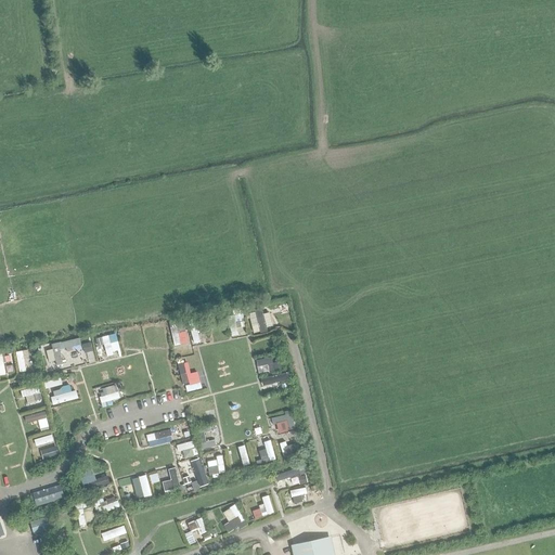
[(272,312),(266,313),(265,309),(250,312),(255,333),(275,328),(272,312)]
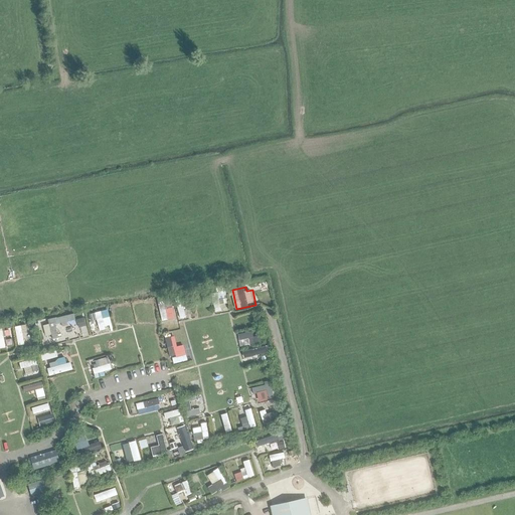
[(177,297),(182,319),(187,317),(183,296),(177,297)]
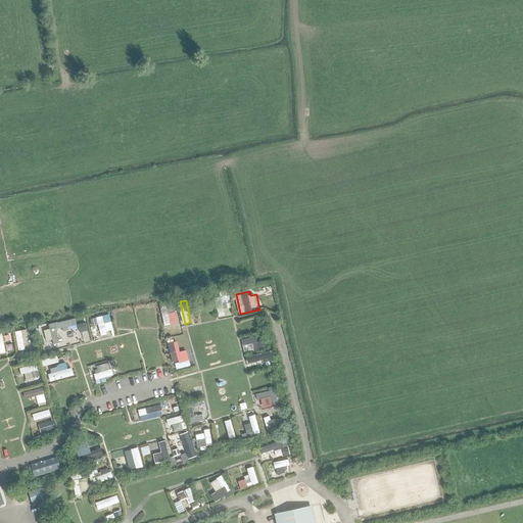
[(178,312),(164,313),(167,325),(180,324),(178,312)]
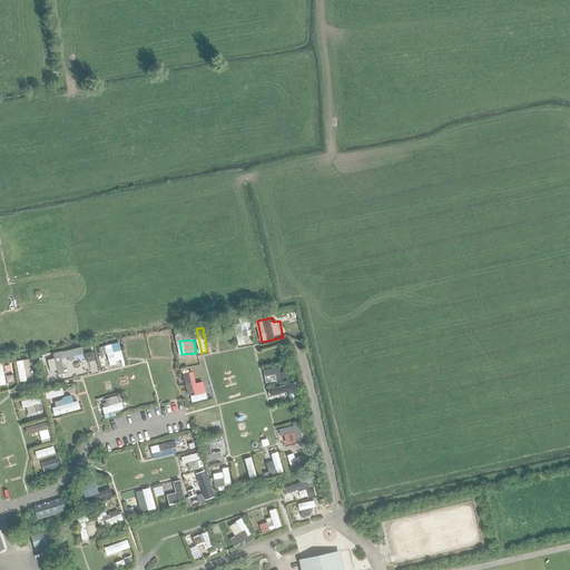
[(108,345),(111,365),(118,364),(117,353),(124,352),(123,343),(108,345)]
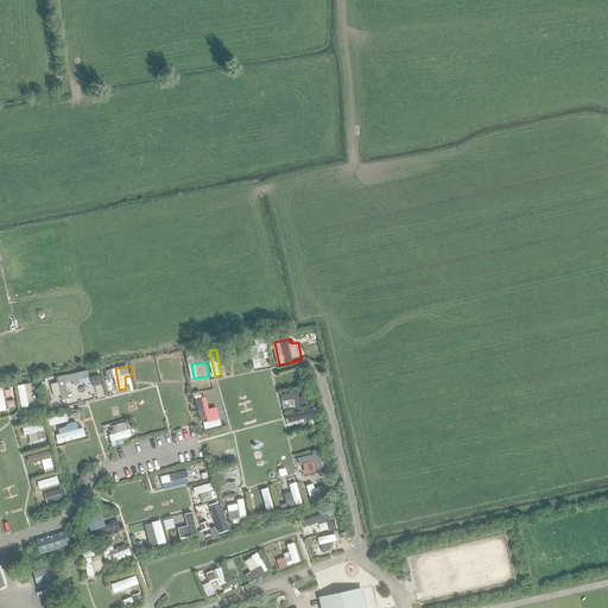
[(54,384),(56,397),(63,396),(64,400),(71,399),(68,382),(92,378),(90,369),(58,377),(59,382),(54,384)]
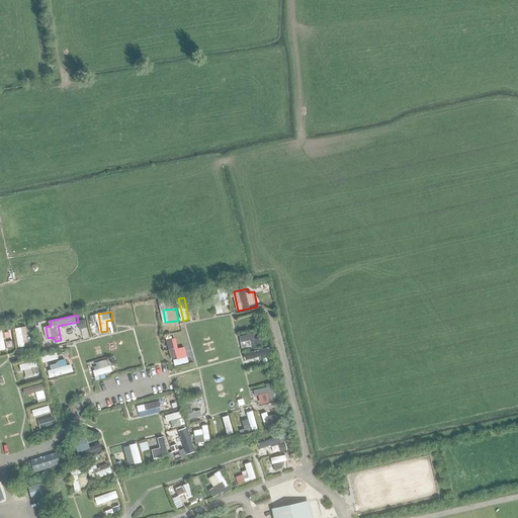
[(27,346),(24,334),(29,333),(28,325),(16,328),(20,347),(27,346)]
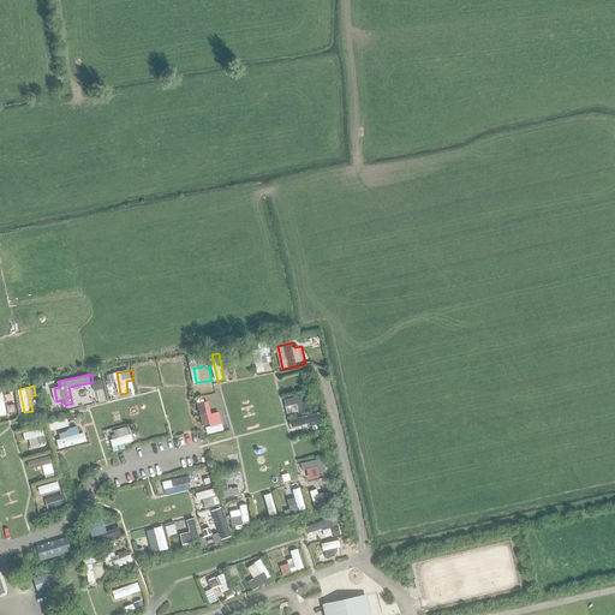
[(311,402),(305,404),(304,395),(287,399),(288,405),(299,402),(302,411),(312,408),(311,402)]
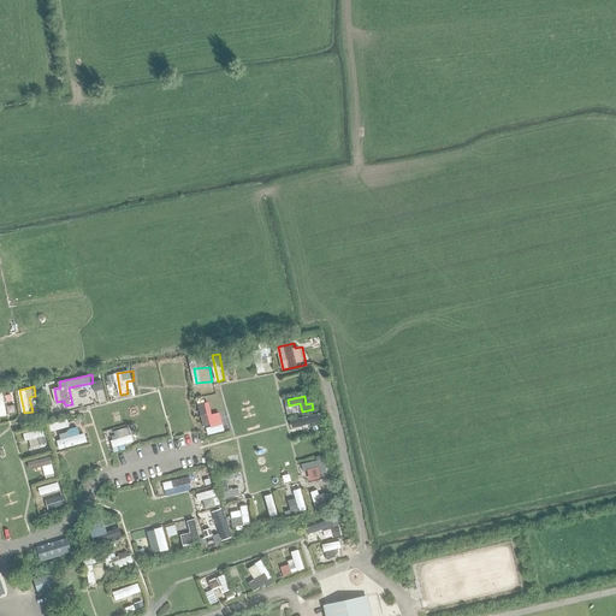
[(226,431),(223,412),(214,414),(212,401),(201,403),(208,436),(226,431)]
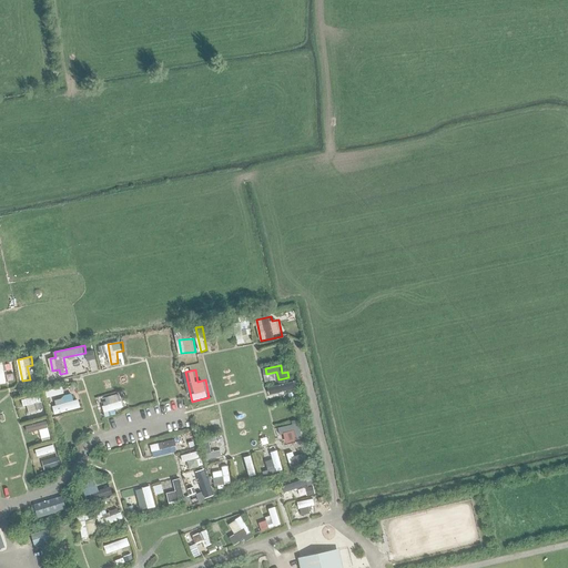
[(23,398),(26,407),(43,402),(41,393),(23,398)]
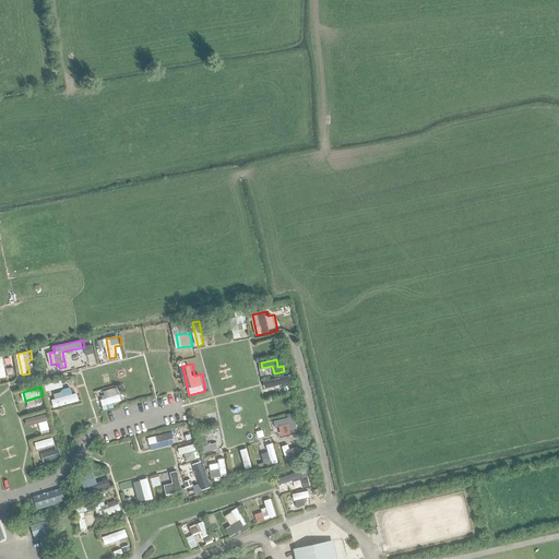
[(57,392),(58,400),(54,400),(55,407),(82,402),(80,392),(74,393),(73,389),(57,392)]
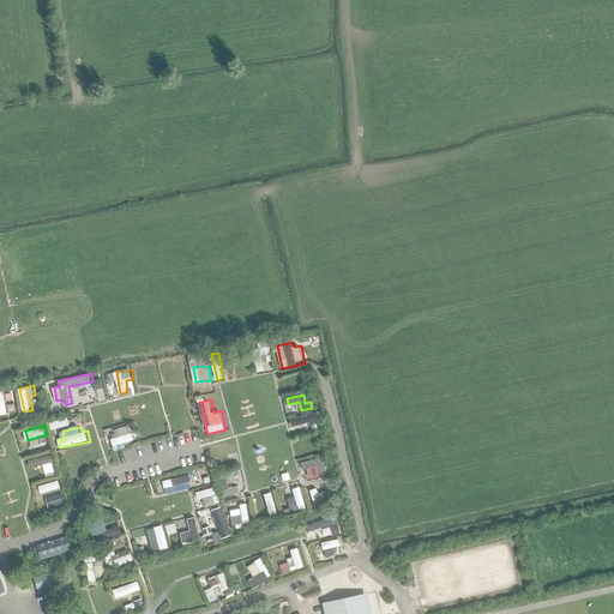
[(112,428),(114,450),(128,449),(127,441),(134,440),(133,427),(112,428)]
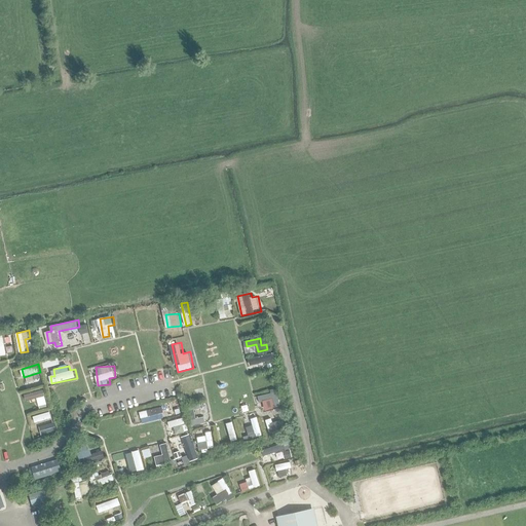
[(189,401),(200,399),(198,388),(187,390),(189,401)]
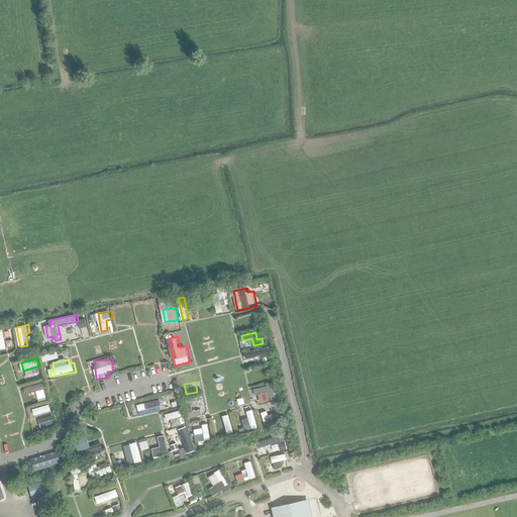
[(263,394),(264,401),(276,399),(275,382),(267,383),(267,387),(254,388),(255,395),(263,394)]
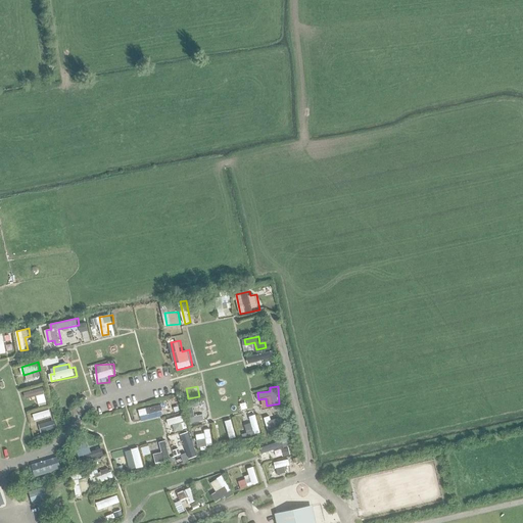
[(36,421),(53,415),(51,409),(34,414),(36,421)]
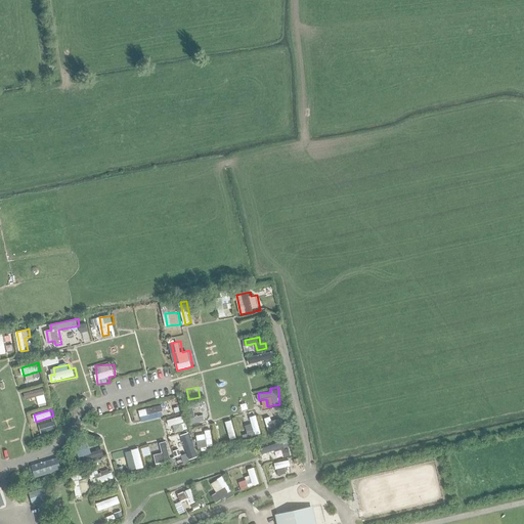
[(169,420),(171,426),(174,425),(176,433),(188,429),(184,416),(169,420)]
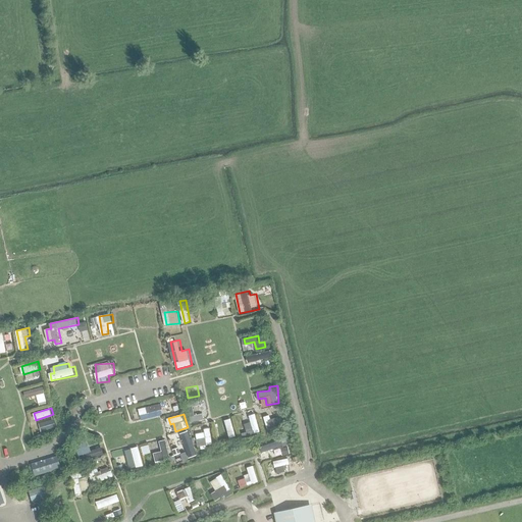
[(252,424),(248,425),(250,433),(261,431),(258,414),(250,415),(252,424)]
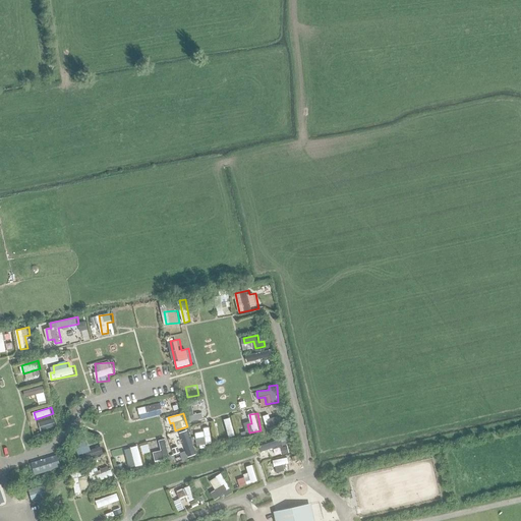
[(271,414),(266,415),(270,429),(283,425),(280,415),(272,417),(271,414)]
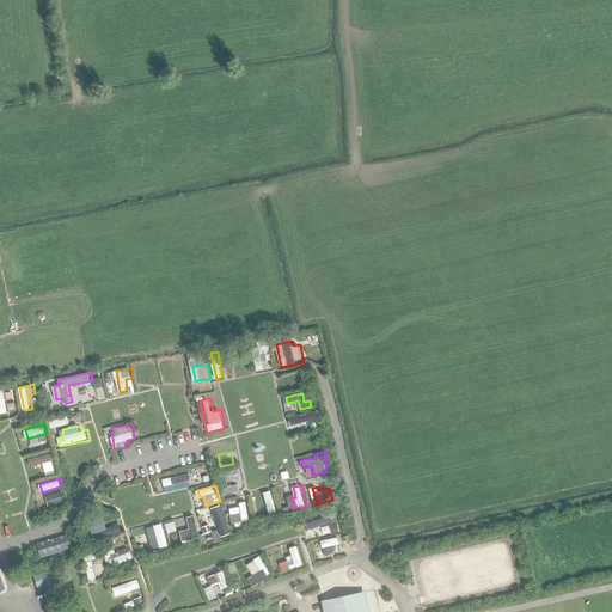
[(242,502),(243,513),(232,514),(233,522),(251,520),(249,501),(242,502)]
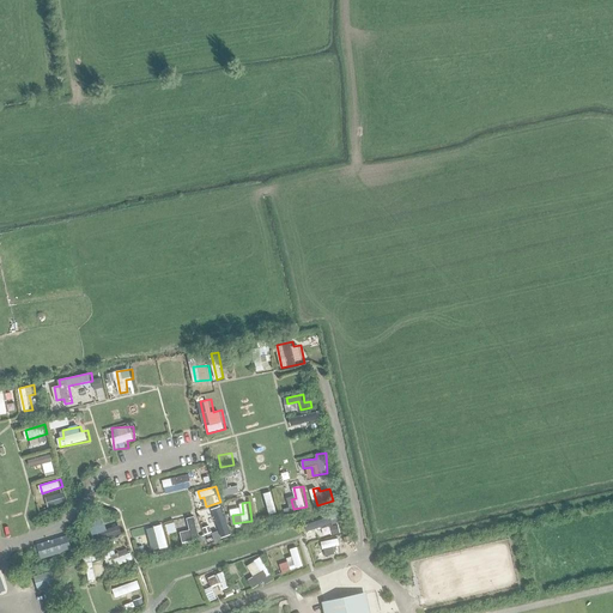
[(192,529),(182,532),(183,540),(201,536),(196,516),(189,517),(192,529)]
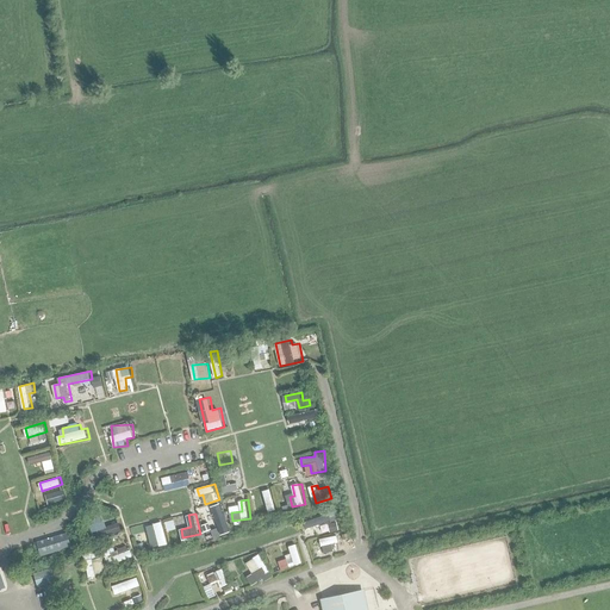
[(99,517),(88,520),(92,533),(105,528),(104,521),(100,522),(99,517)]
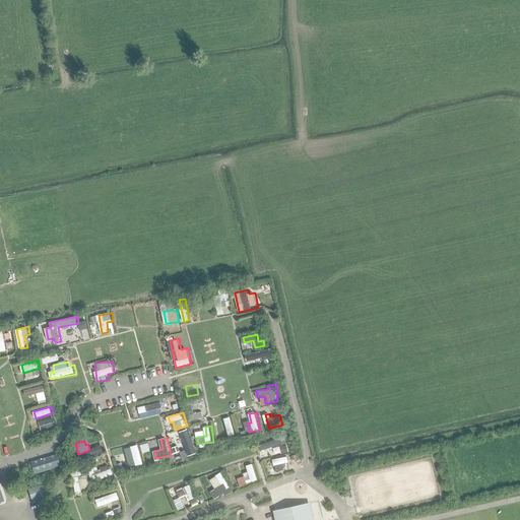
[(144,452),(151,451),(149,444),(142,445),(144,452)]
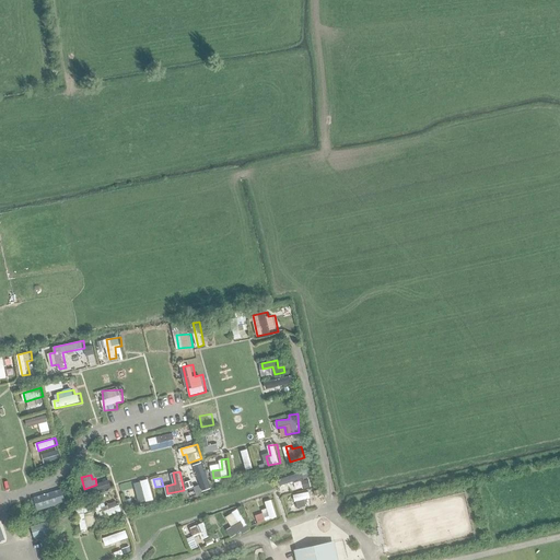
[(301,482),(302,490),(311,488),(308,480),(301,482)]
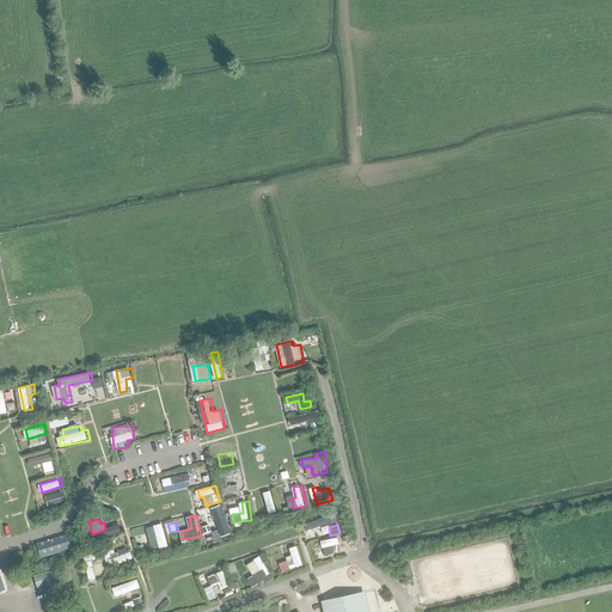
[(36,544),(40,558),(71,549),(67,536),(36,544)]
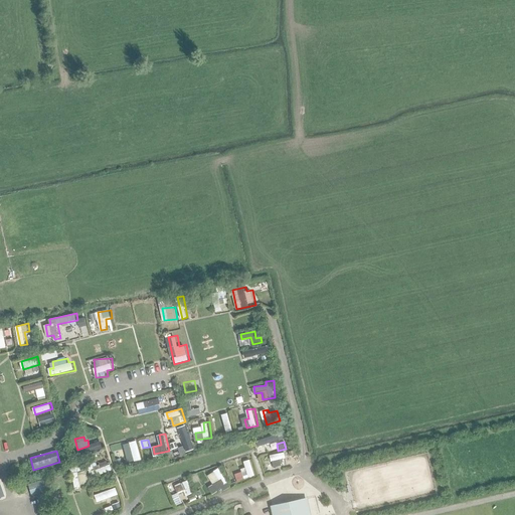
[(92,478),(114,471),(112,465),(101,468),(99,463),(88,466),(92,478)]
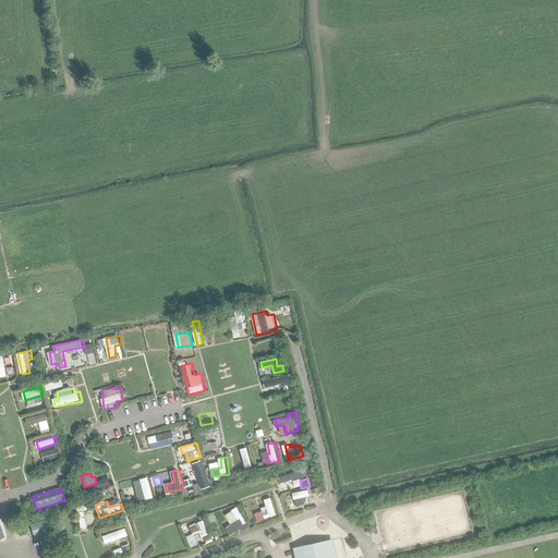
[(79,506),(83,529),(88,528),(88,522),(97,521),(95,510),(91,510),(89,504),(79,506)]
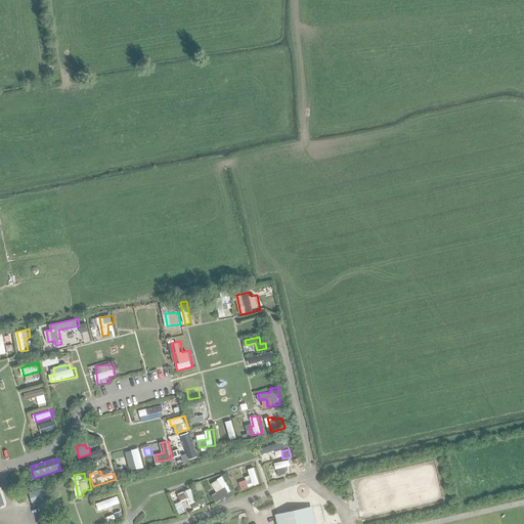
[(225,476),(219,479),(226,494),(233,491),(225,476)]
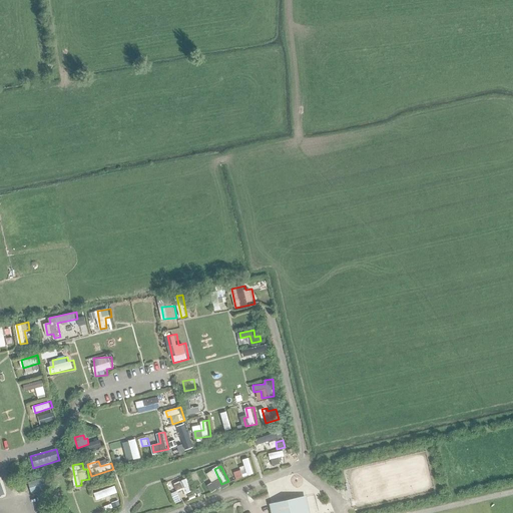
[(30,494),(45,490),(42,479),(27,483),(30,494)]
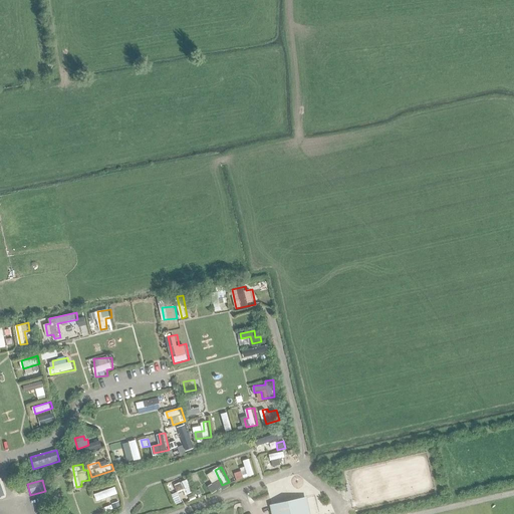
[(174,487),(177,493),(183,490),(180,485),(174,487)]
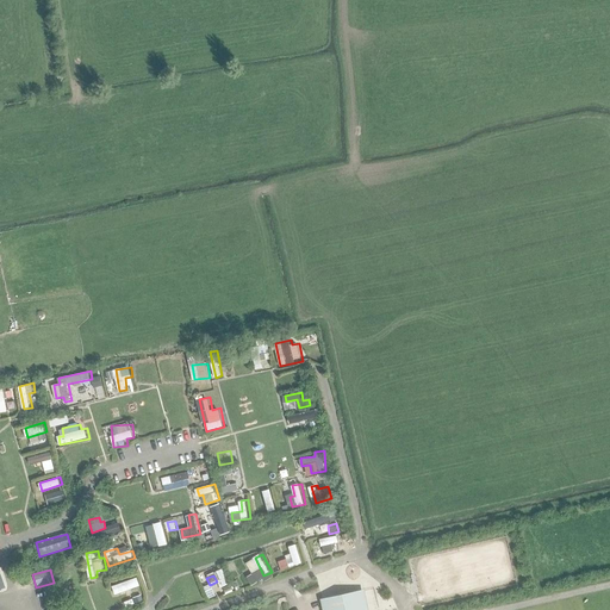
[(323,599),(325,609),(363,609),(360,592),(323,599)]
